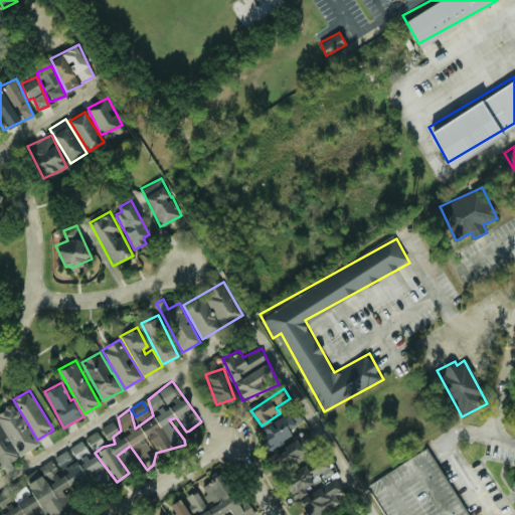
[(36,447),(15,403),(0,410),(0,418),(17,456),(36,447)]
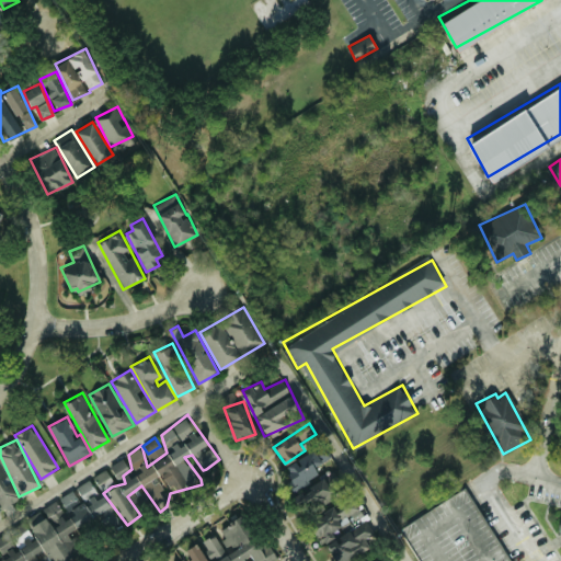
[(319,474),(315,467),(331,456),(324,447),(317,451),(313,448),(282,469),(295,490),(319,474)]
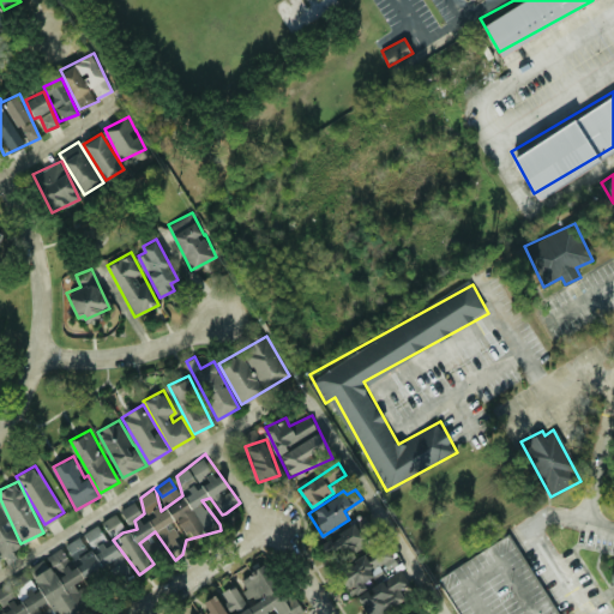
[(104,519),(112,534),(125,528),(116,512),(104,519)]
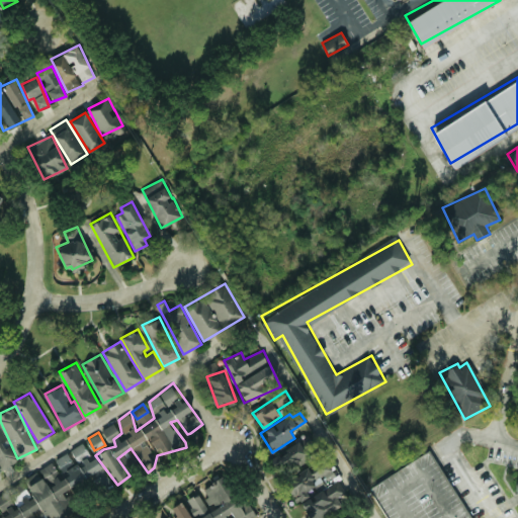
[(0,468),(19,461),(12,445),(5,448),(0,434),(0,468)]
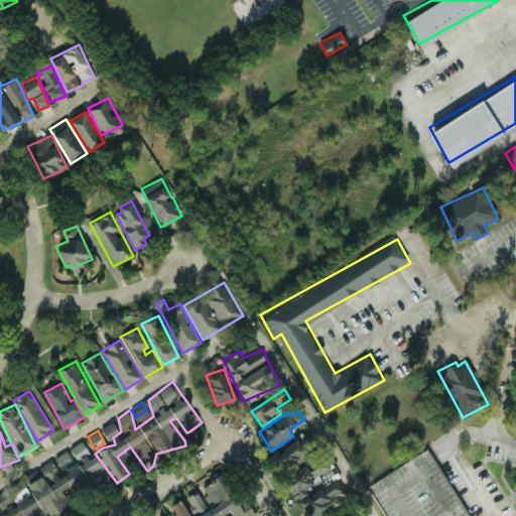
[(79,461),(91,454),(84,440),(72,446),(79,461)]
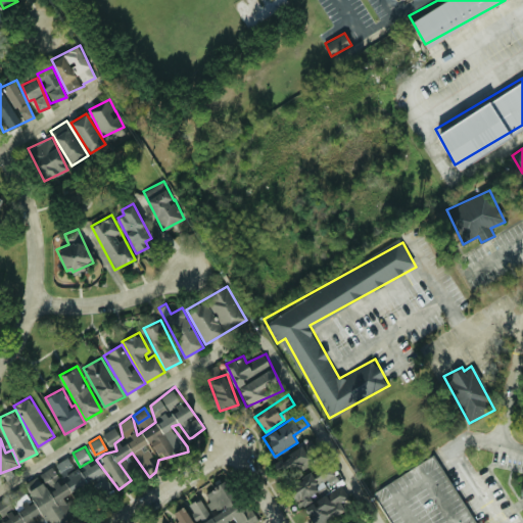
[(112,486),(111,482),(95,462),(77,468),(68,458),(56,462),(53,467),(40,472),(38,477),(26,481),(32,501),(24,507),(15,510),(2,521),(2,522),(21,522),(25,521),(26,522),(36,522),(45,516),(50,522),(56,522),(70,513),(64,496),(72,490),(78,498),(112,486)]
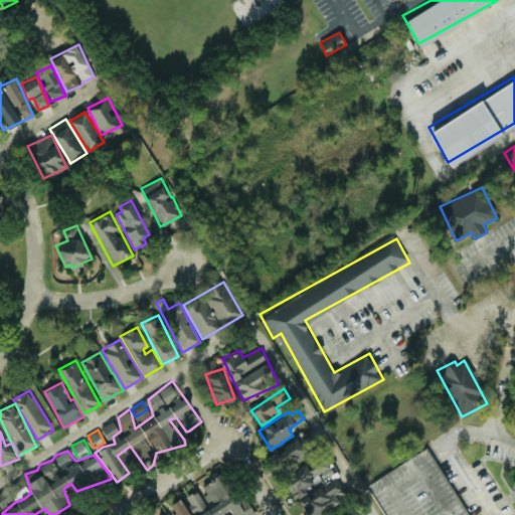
[(284,477),(295,499),(307,493),(304,488),(334,473),(327,460),(309,469),(307,465),(284,477)]
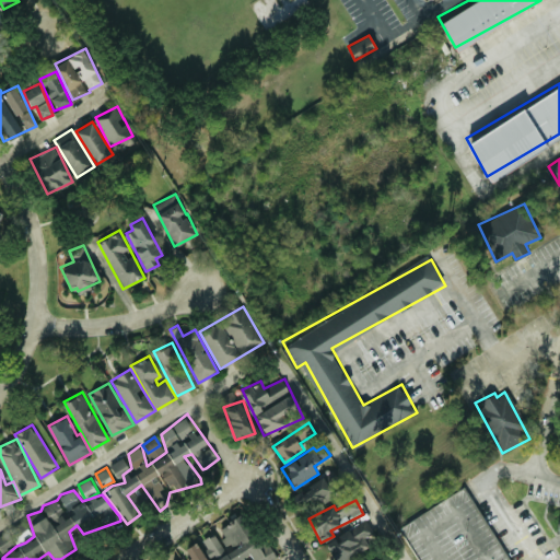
[(275,559),(247,511),(220,527),(225,536),(219,540),(214,533),(201,539),(213,559),(211,559),(207,559),(197,541),(185,548),(190,558),(186,559),(275,559)]
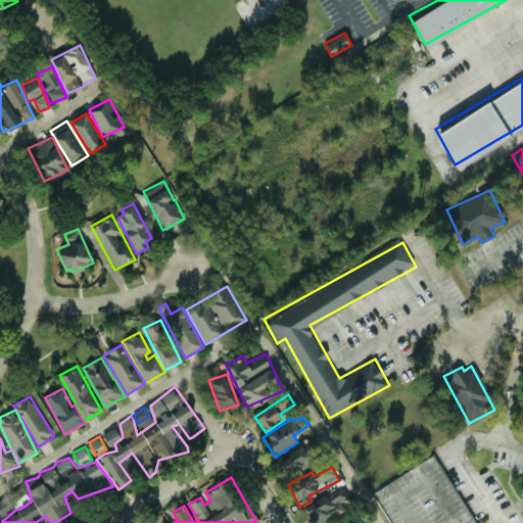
[(522,510),(514,493),(514,486),(519,480),(522,480),(522,510)]
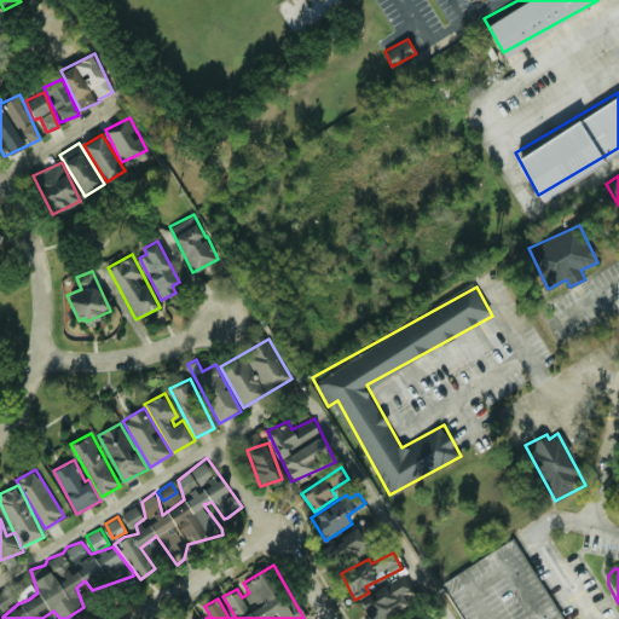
[(414,588),(404,573),(359,601),(370,618),(385,618),(410,603),(404,594),(414,588)]
